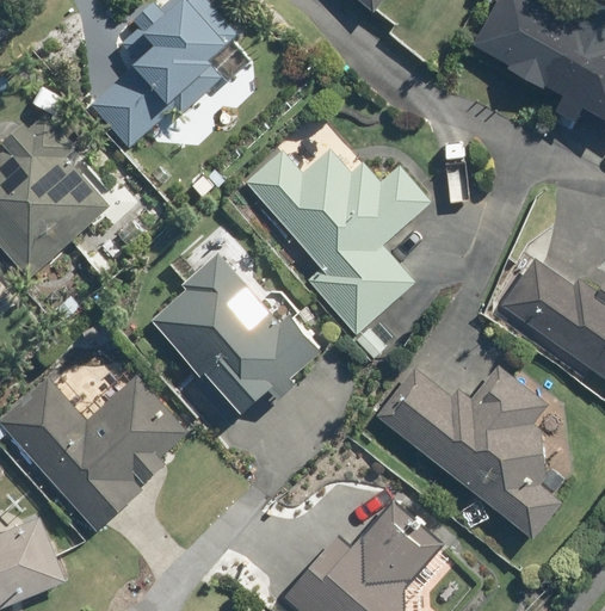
[(139,62),(91,104),(129,146),(174,105),(180,112),(223,74),(211,61),(239,35),(207,0),(168,0),(159,10),(152,1),(134,18),(141,26),(123,44),(139,62)]
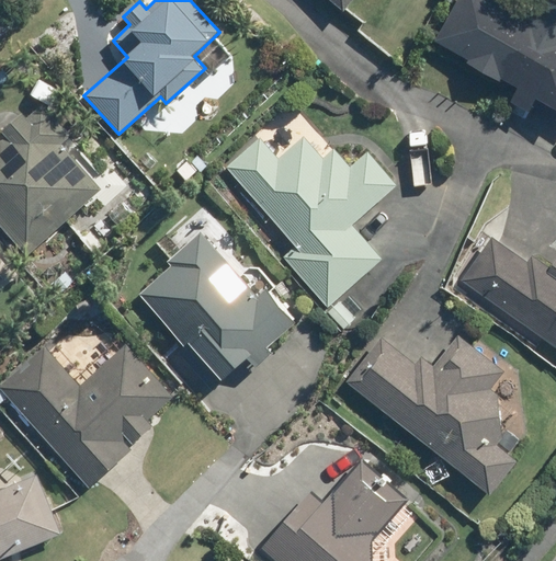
[(332,0),(344,10),(351,0),(332,0)]
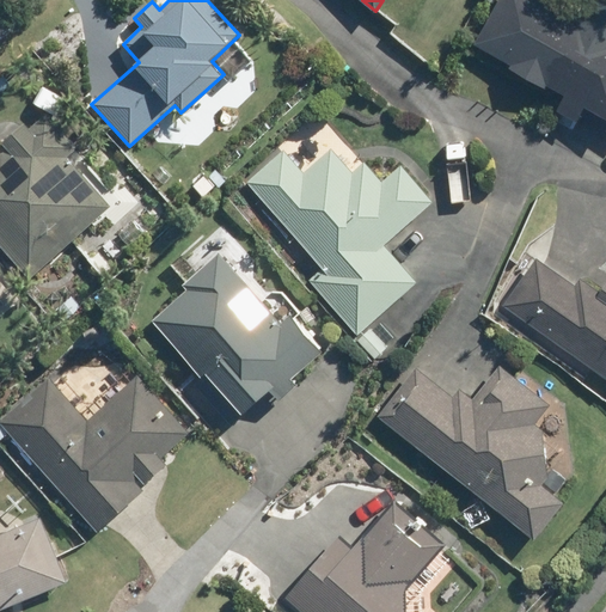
[(546,0),(499,0),(476,42),(586,106),(581,116),(605,130),(605,1),(604,0),(587,0),(577,17),(546,0)]
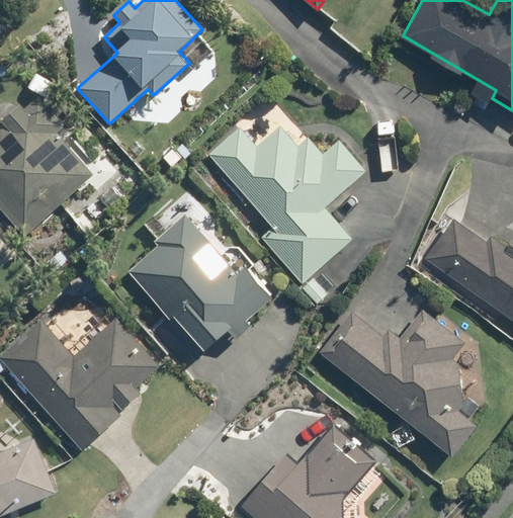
[(0,207),(24,236),(92,175),(56,133),(65,125),(40,97),(24,111),(19,105),(0,122),(0,207)]
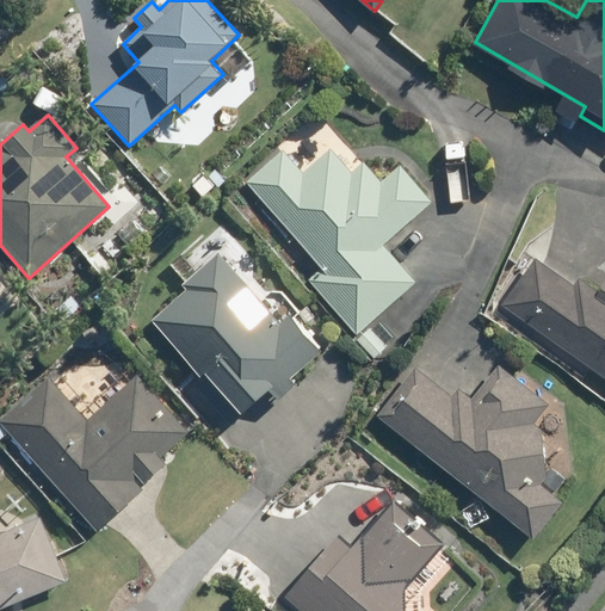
[(248,184),(322,269),(310,279),(358,333),(415,283),(382,245),(431,201),(400,166),(380,184),(362,162),(351,173),(331,150),(302,176),(283,153),(248,184)]
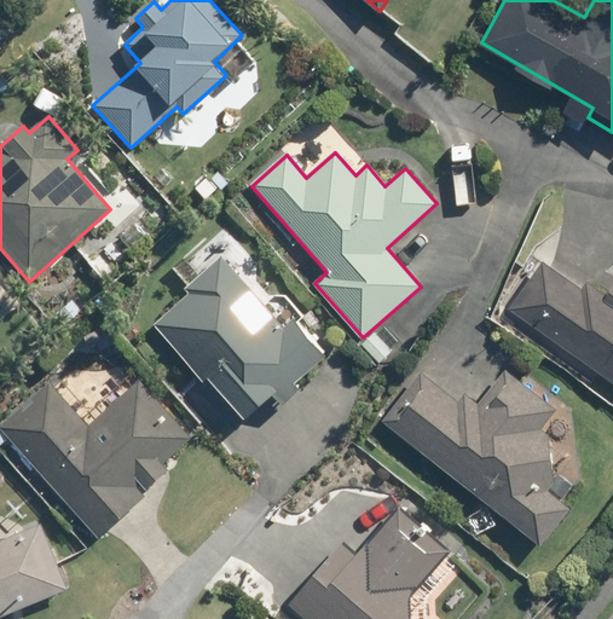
[(227,183),(218,172),(210,178),(220,189),(227,183)]
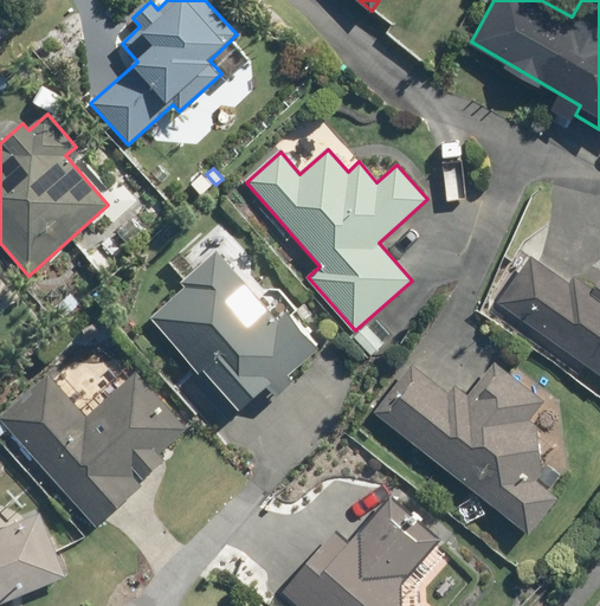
[(286,375),(317,347),(285,313),(278,320),(217,251),(182,282),(187,288),(153,318),(201,373),(193,380),(227,419),(265,385),(276,395),(294,381),(286,375)]
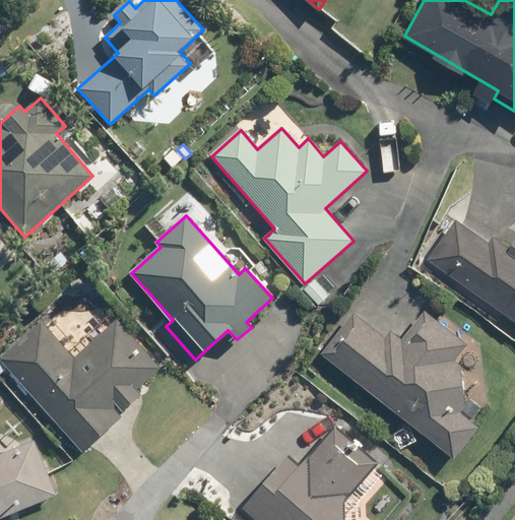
[(456,220),(429,260),(514,320),(514,241),(509,250),(493,240),(490,245),(456,220)]
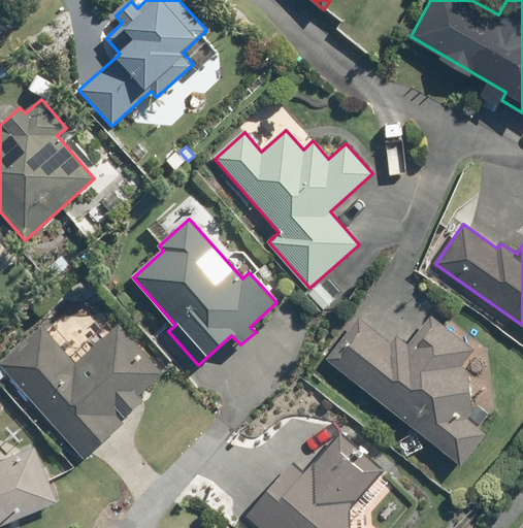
[(59,255),(44,269),(54,277),(67,264),(59,255)]
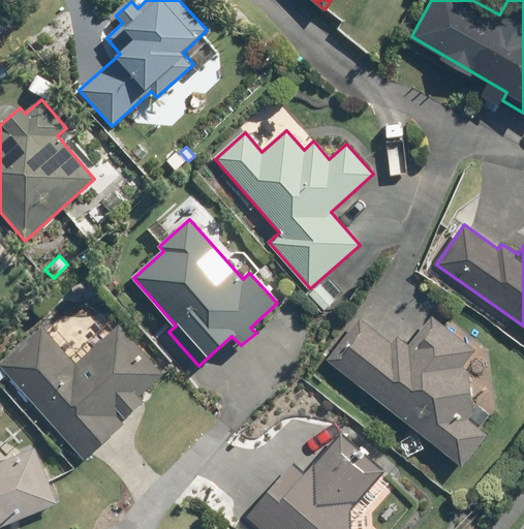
[(319,285),(307,296),(321,310),(333,301),(319,285)]
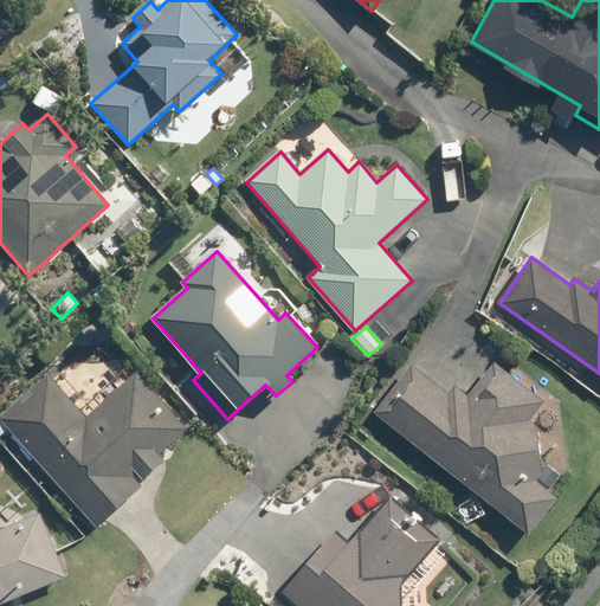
[(528,421),(542,403),(494,362),(466,397),(453,386),(446,395),(410,367),(374,414),(528,535),(557,497),(536,482),(541,474),(536,426),(528,421)]
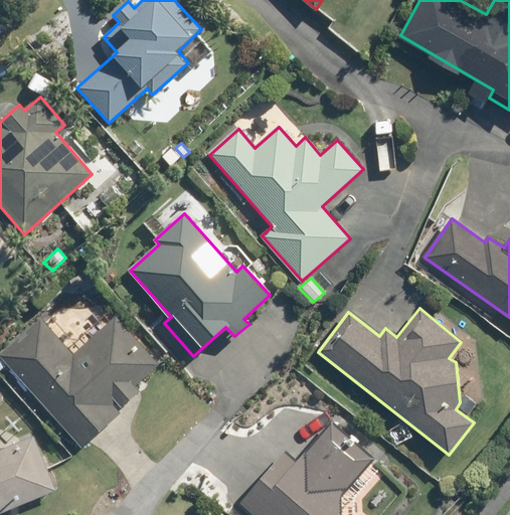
[(0,358),(80,446),(118,411),(113,405),(158,364),(115,316),(73,355),(39,319),(0,354),(0,358)]
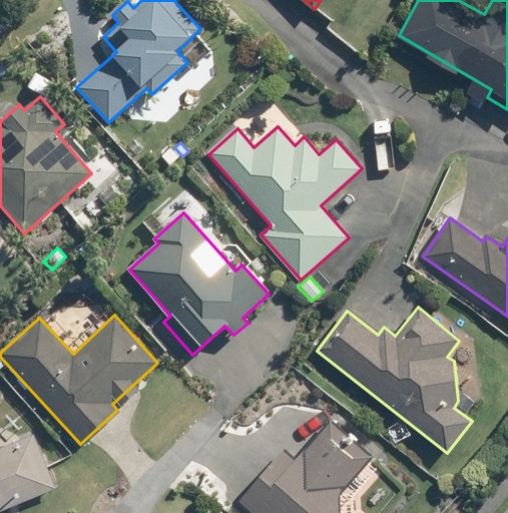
[(237,503),(248,512),(339,512),(338,497),(373,457),(329,419),(293,460),(283,451),(237,503)]
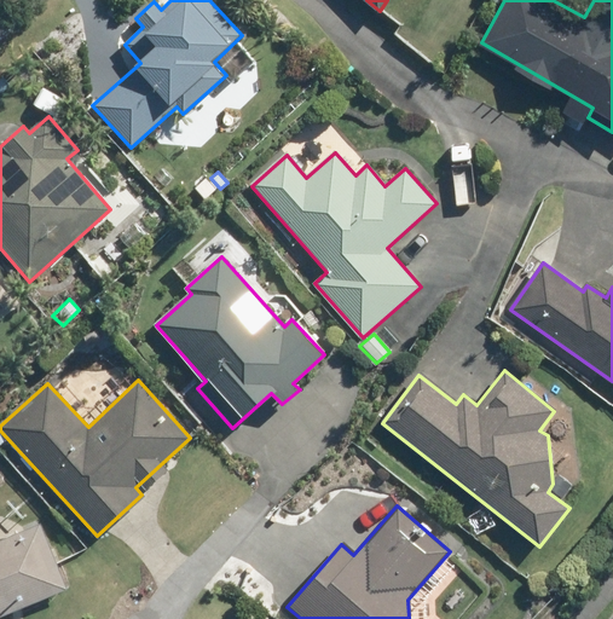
[(0,615),(65,589),(41,526),(0,542),(0,615)]
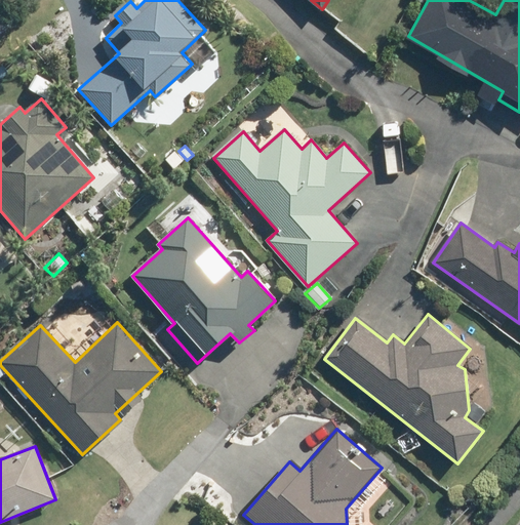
All buildings are outlined.
